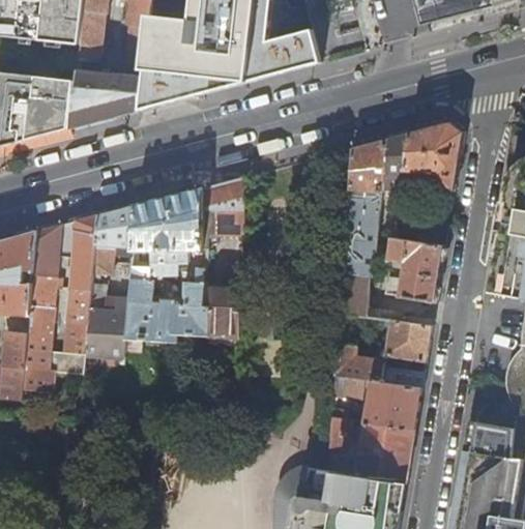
[(1,0),(0,8),(0,35),(78,45),(82,0),(1,0)]
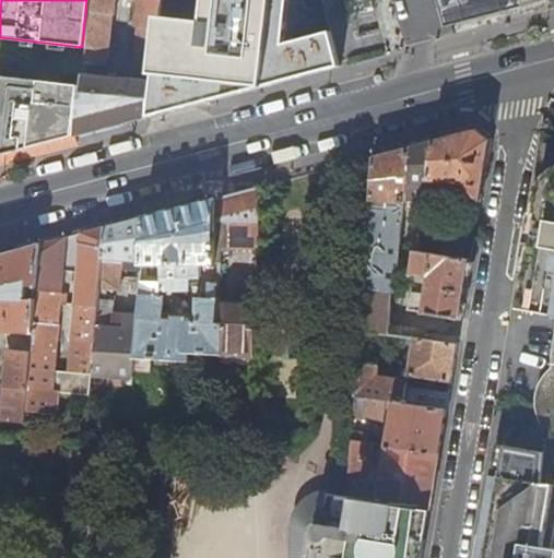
[(89,0),(83,46),(78,96),(73,133),(113,123),(144,115),(153,15),(154,0),(131,0),(129,25),(137,26),(131,79),(91,73),(93,56),(104,59),(109,13),(110,14),(113,0),(89,0)]
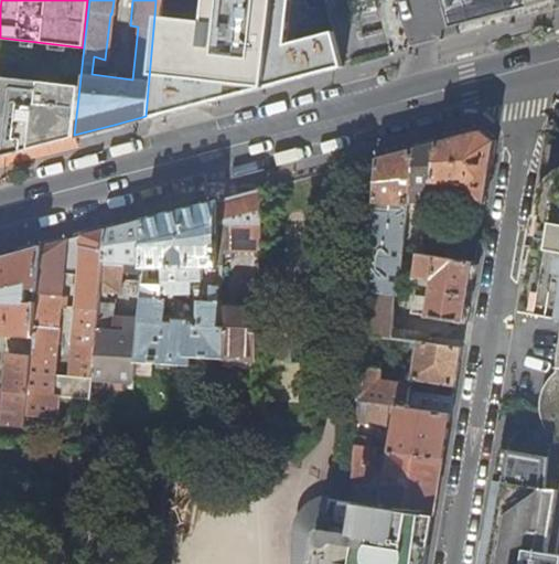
[(203,0),(201,20),(154,16),(146,116),(164,112),(186,106),(269,84),(326,68),(340,65),(330,30),(281,42),(285,0),(203,0)]
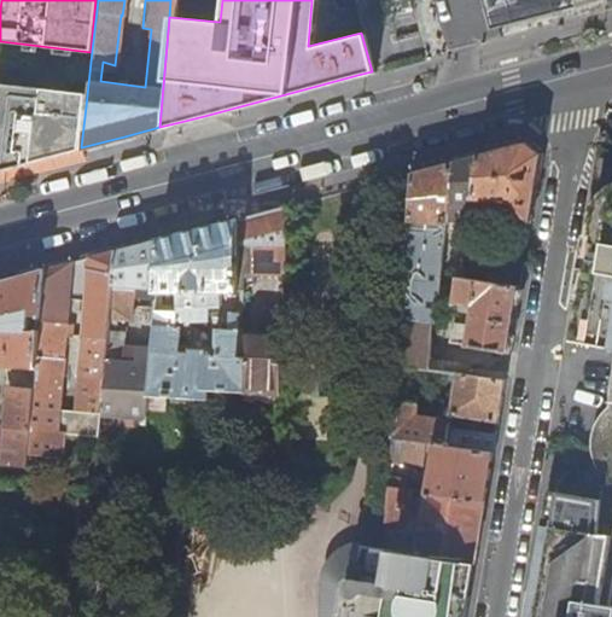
[(481,0),(490,30),(569,11),(565,0),(481,0)]
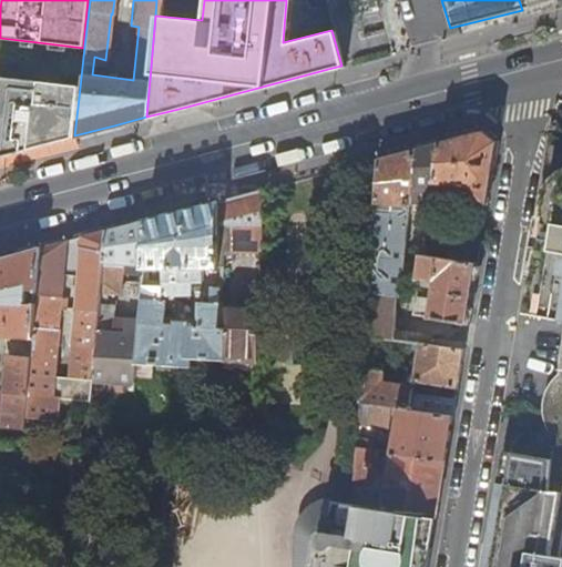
[(73,135),(79,87),(0,78),(0,155),(8,153),(51,142),(73,135)]
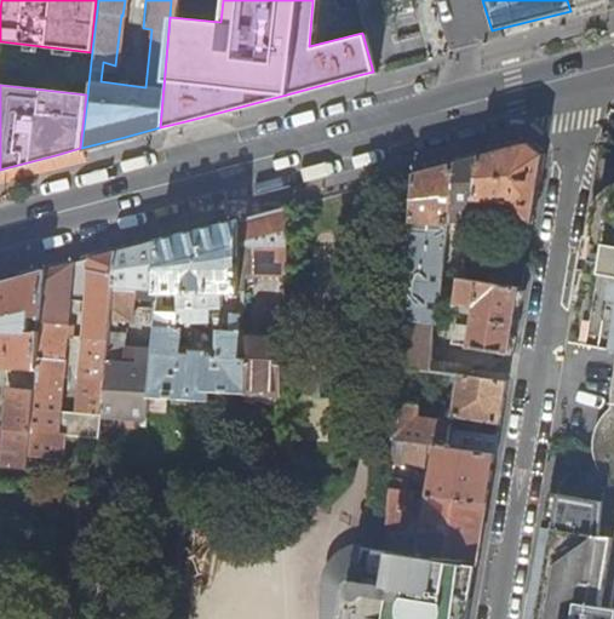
[(516,221),(528,222),(540,154),(526,142),(477,155),(472,199),(471,199),(468,225),(477,227),(481,201),(497,204),(494,217),(509,219),(508,227),(515,227),(516,221)]
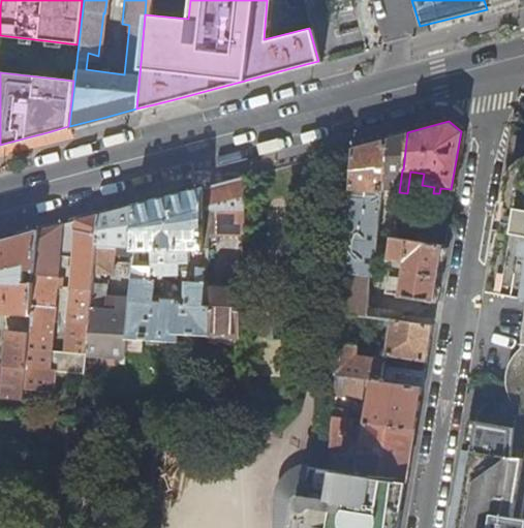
[(389,198),(398,199),(399,192),(402,169),(403,169),(407,132),(384,137),(380,186),(391,187),(389,198)]
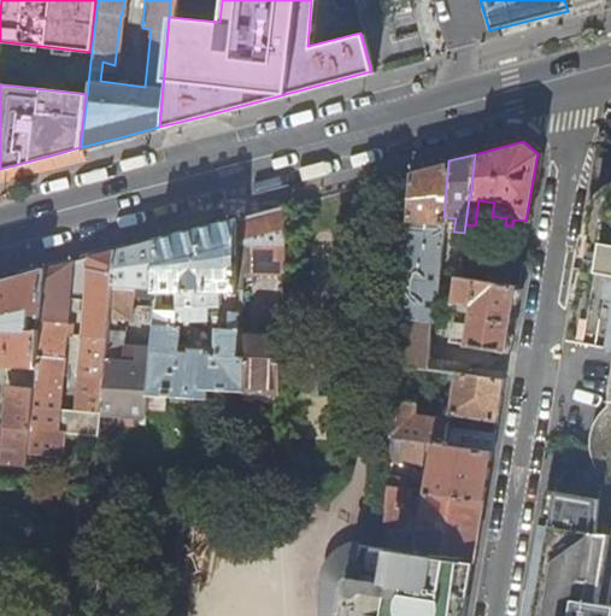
[(403,221),(442,224),(444,217),(448,160),(424,166),(406,171),(403,221)]
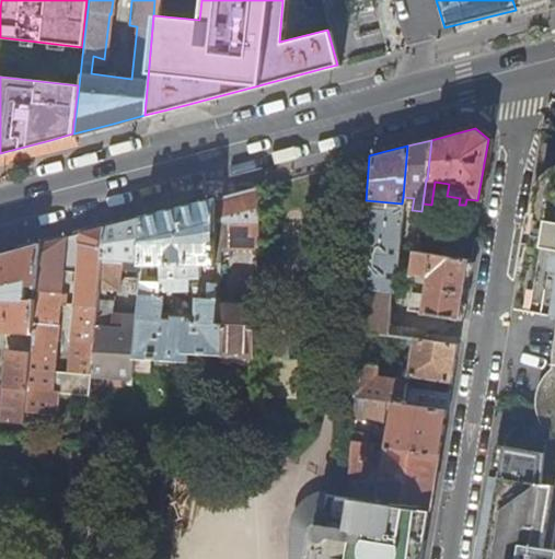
[(554,167),(550,171),(535,185),(523,254),(554,257),(554,167)]
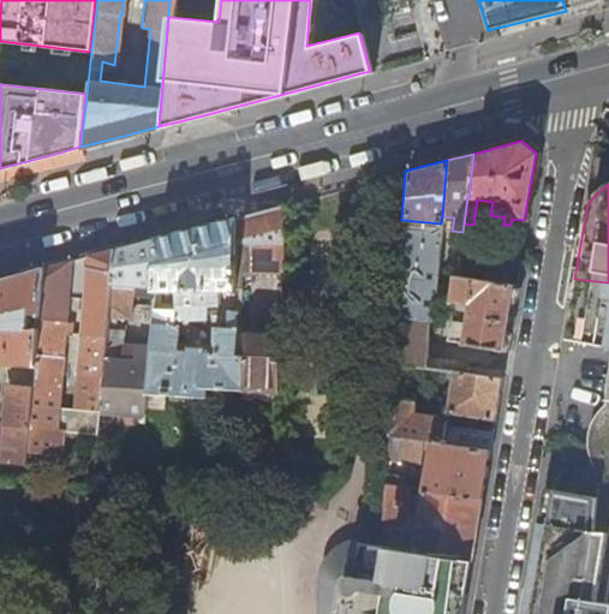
[(238,270),(279,270),(280,204),(250,213),(232,216),(231,290),(237,291),(238,270)]
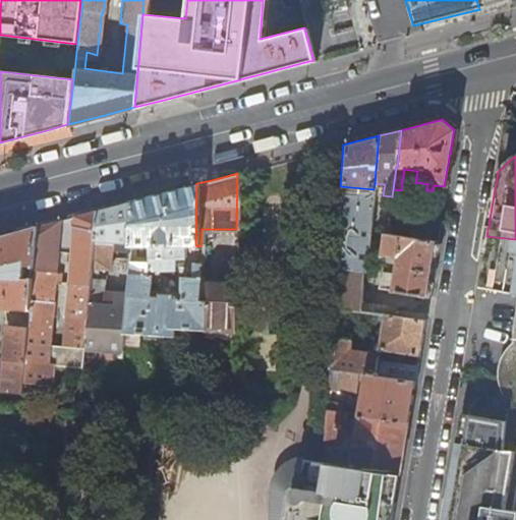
[(173,328),(202,329),(202,322),(203,321),(204,310),(199,301),(199,278),(201,246),(195,245),(196,183),(160,193),(131,200),(128,246),(129,246),(147,246),(146,263),(128,262),(122,333),(173,336),(173,328)]
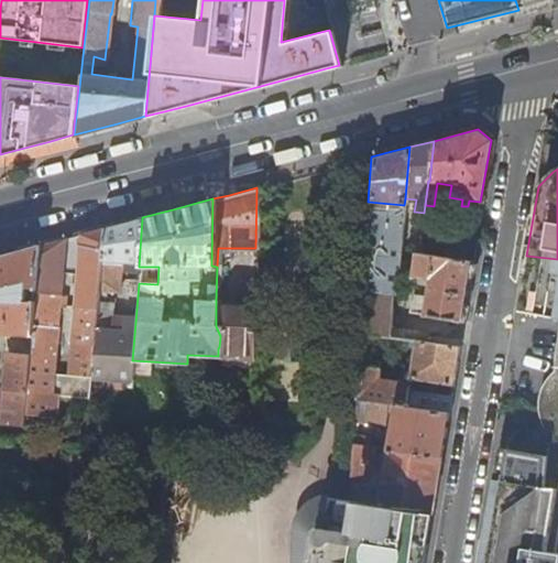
[(404,205),(368,202),(361,290),(390,293),(396,294),(397,279),(404,205)]
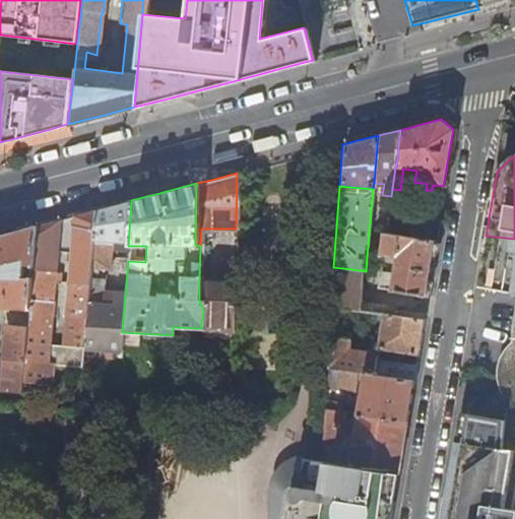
[(399,197),(400,190),(392,189),(391,196),(399,197)]
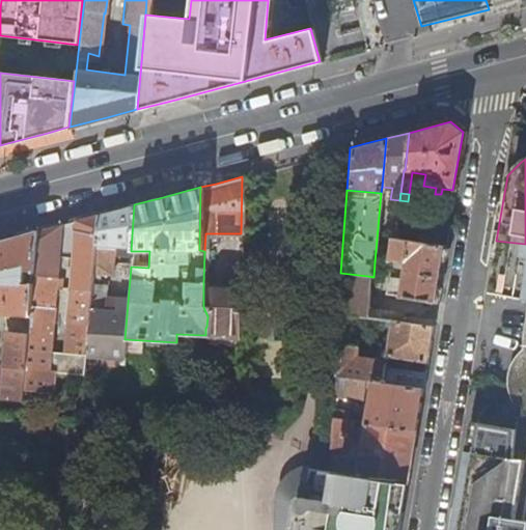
[(422,203),(408,201),(399,200),(398,213),(420,216),(422,203)]
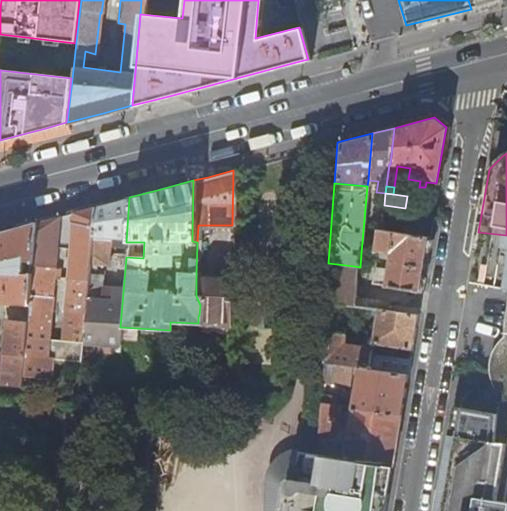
[(119,246),(126,246),(127,242),(126,242),(129,197),(112,202),(93,207),(88,264),(106,265),(108,238),(119,239),(119,246)]
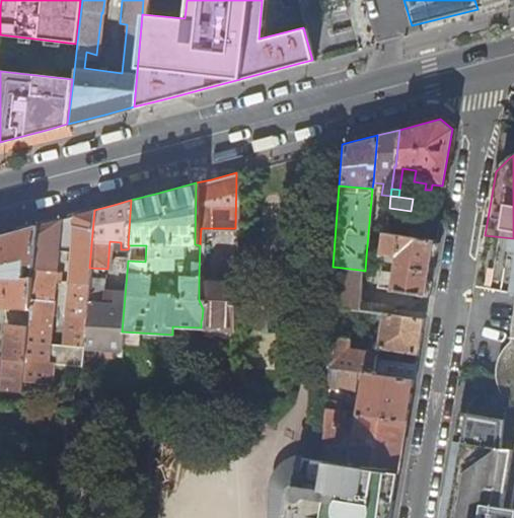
[(411,211),(389,208),(386,231),(408,234),(411,211)]
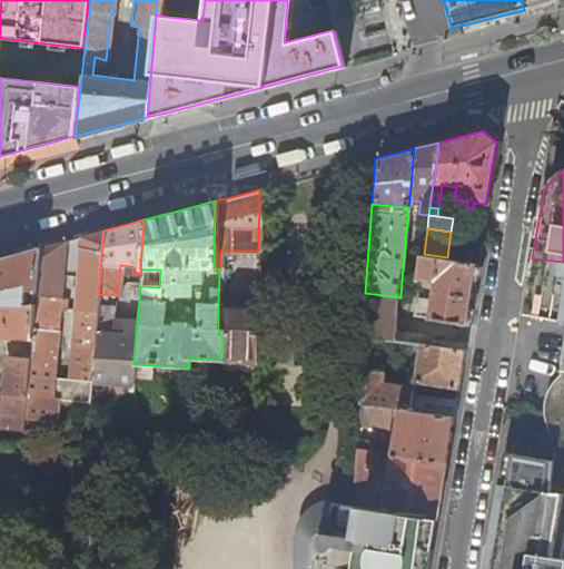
[(38,248),(33,292),(32,305),(30,341),(28,357),(22,420),(56,422),(57,400),(89,403),(91,381),(98,305),(98,294),(104,231),(81,236),(72,238),(65,241),(38,248)]
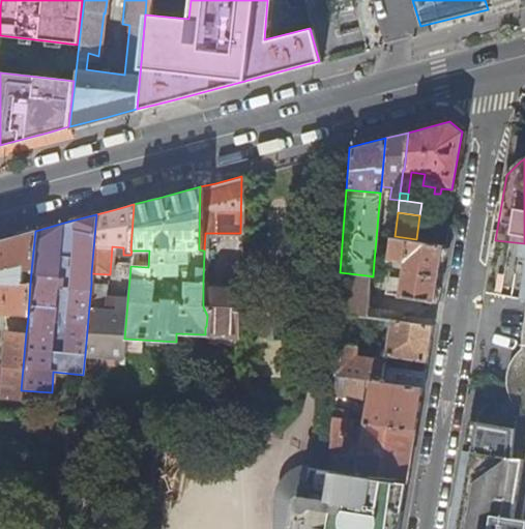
[(22,270),(31,271),(35,231),(16,236),(0,239),(0,313),(28,317),(30,284),(27,284),(28,278),(21,277),(22,270)]
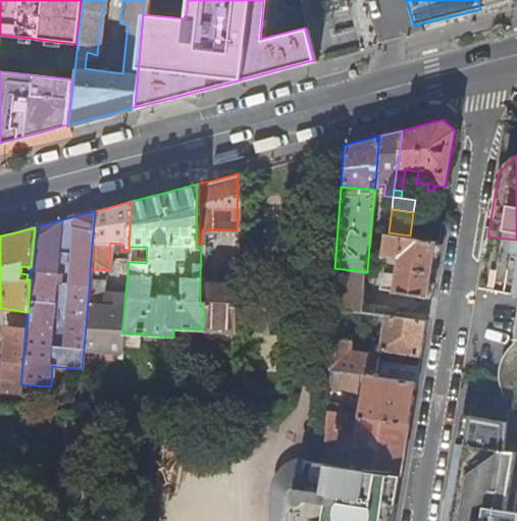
[(398,259),(393,292),(425,298),(430,269),(435,241),(389,233),(383,232),(380,256),(381,256),(398,259)]
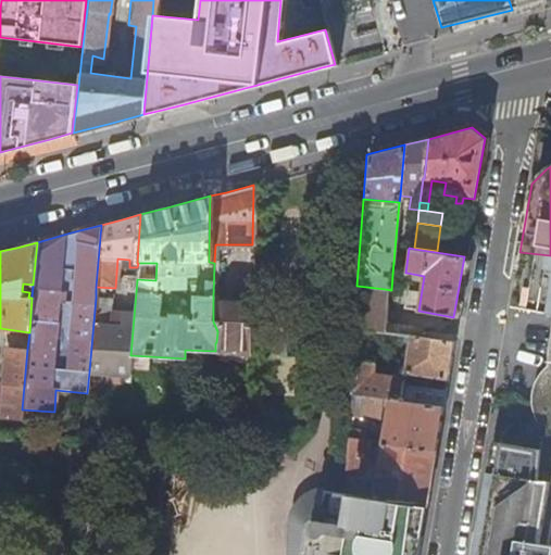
[(550,255),(520,252),(516,277),(511,305),(549,311),(550,311),(550,255)]
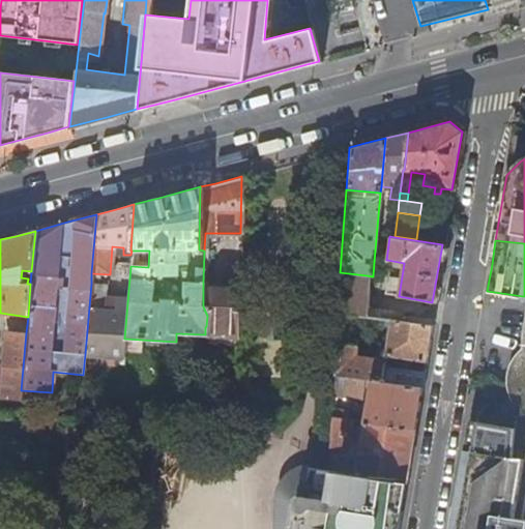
[(255,245),(239,245),(238,278),(254,278),(255,245)]
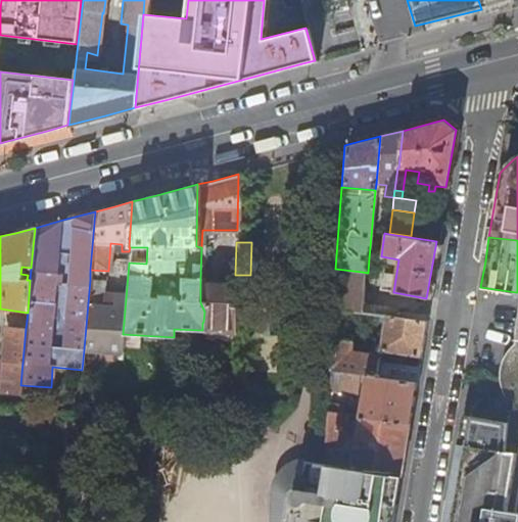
[(147,247),(130,247),(129,251),(129,258),(129,263),(146,264),(147,247)]
